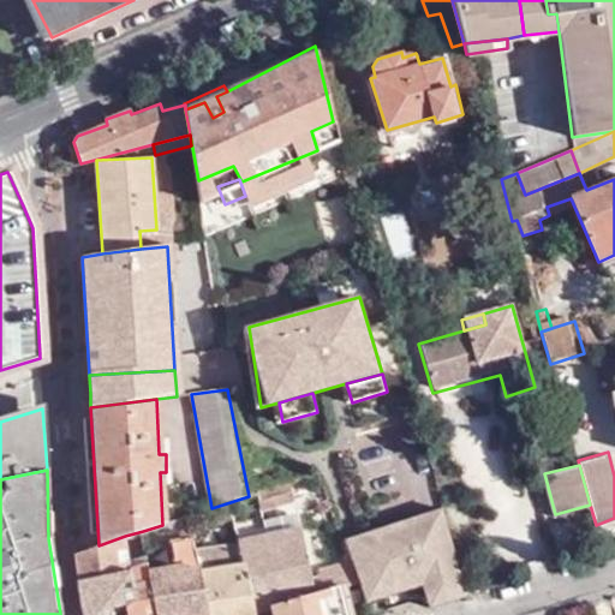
[(447,586),(464,580),(445,512),(425,518),(447,586)]
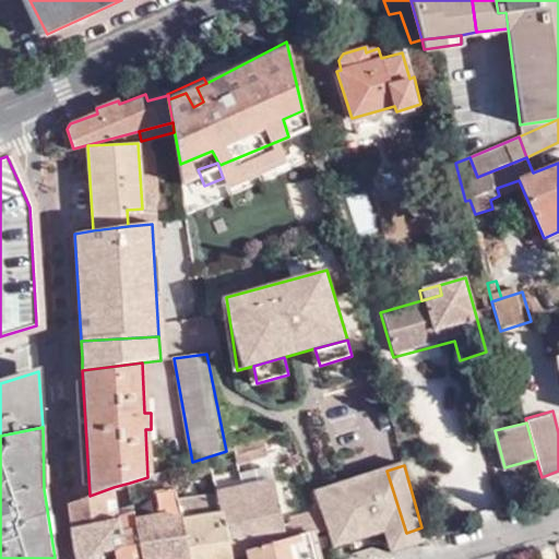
[(222,514),(230,556),(247,551),(285,540),(271,468),(215,483),(217,497),(222,514)]
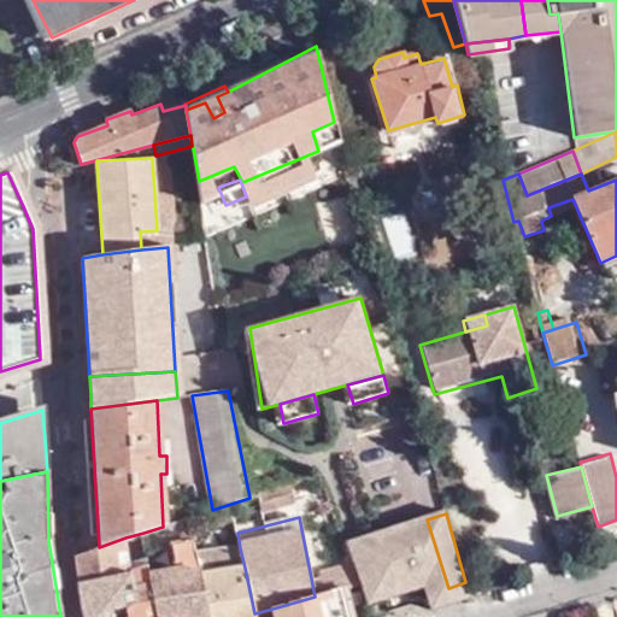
[(189,518),(163,527),(144,533),(145,541),(146,551),(172,542),(175,560),(171,560),(169,579),(152,581),(158,616),(209,616),(201,574),(197,554),(191,523),(189,518)]
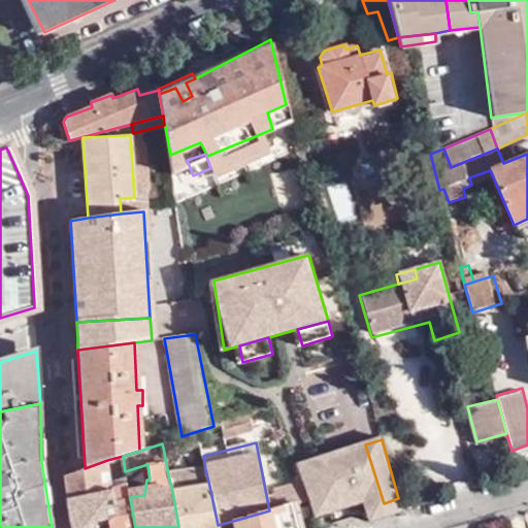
[(329,515),(364,503),(366,508),(384,503),(365,444),(311,462),(329,515)]
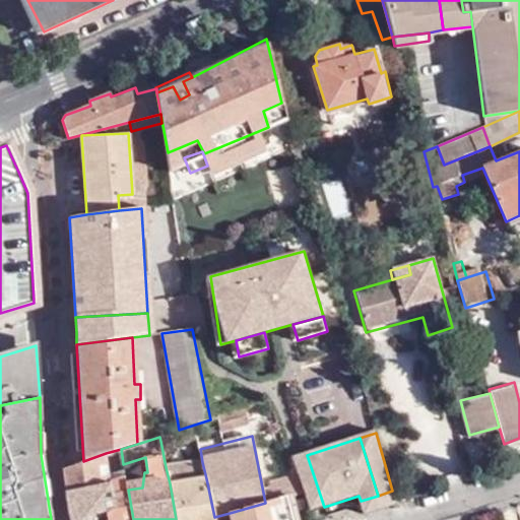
[(122,456),(121,449),(106,453),(108,460),(122,456)]
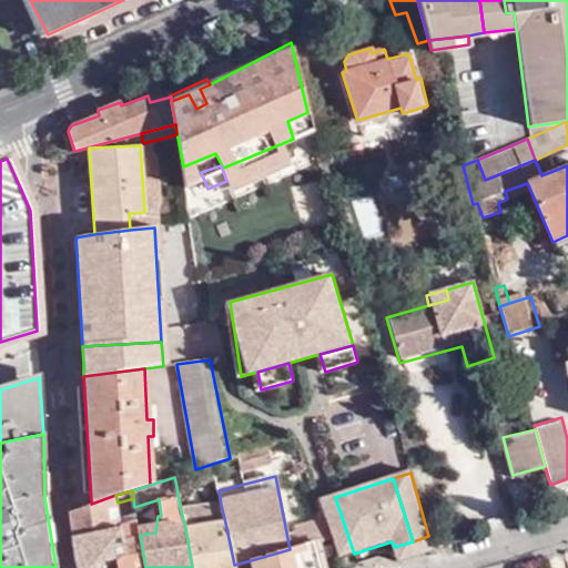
[(115,524),(123,521),(121,515),(118,503),(115,495),(91,504),(69,509),(71,537),(115,524)]
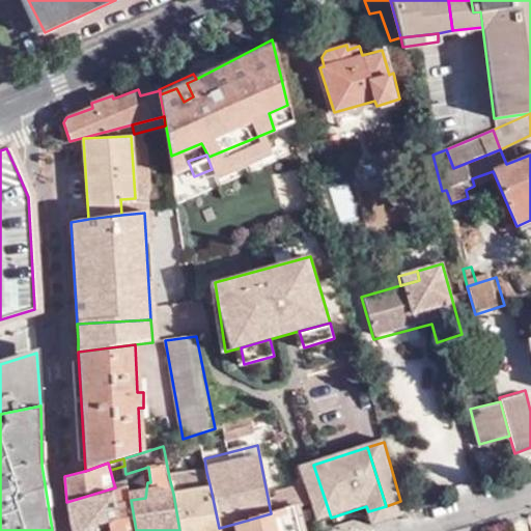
[(305,468),(299,469),(305,488),(309,502),(315,523),(323,520),(331,518),(313,465),(305,468)]
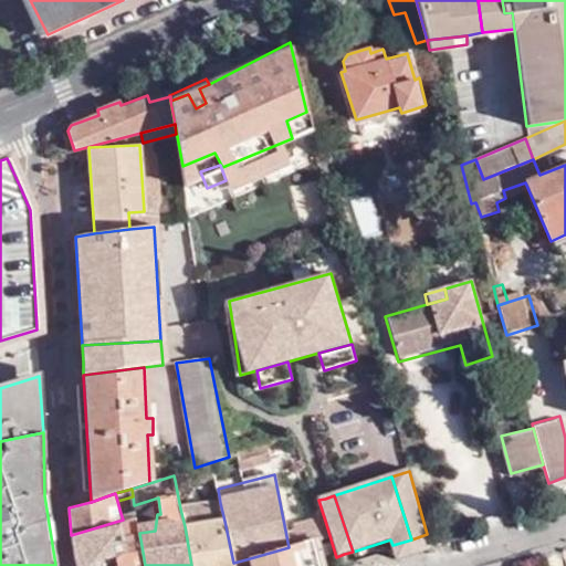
[(220,503),(180,509),(185,526),(224,521),(220,503)]
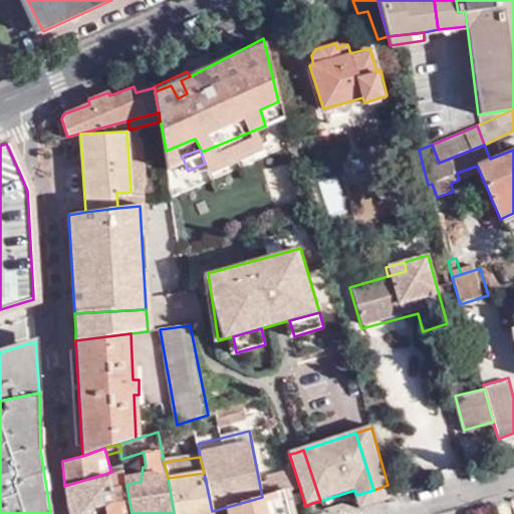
[(132,513),(126,484),(122,463),(109,466),(111,472),(104,474),(111,502),(101,505),(103,513),(132,513)]
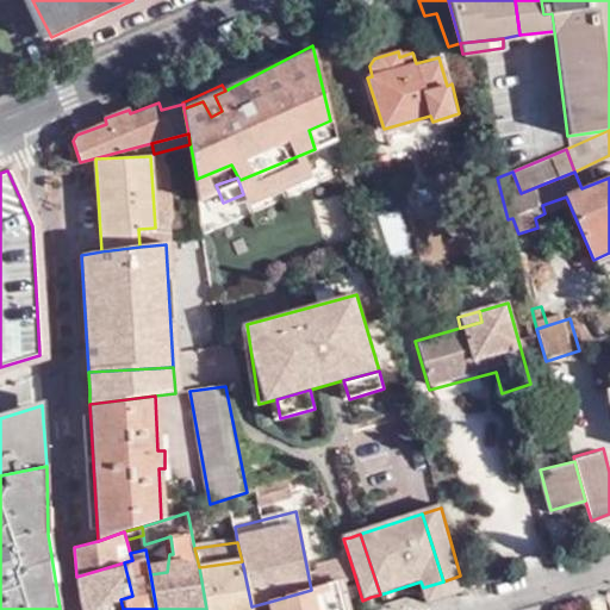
[(251,609),(251,607),(242,561),(199,567),(206,609),(251,609)]
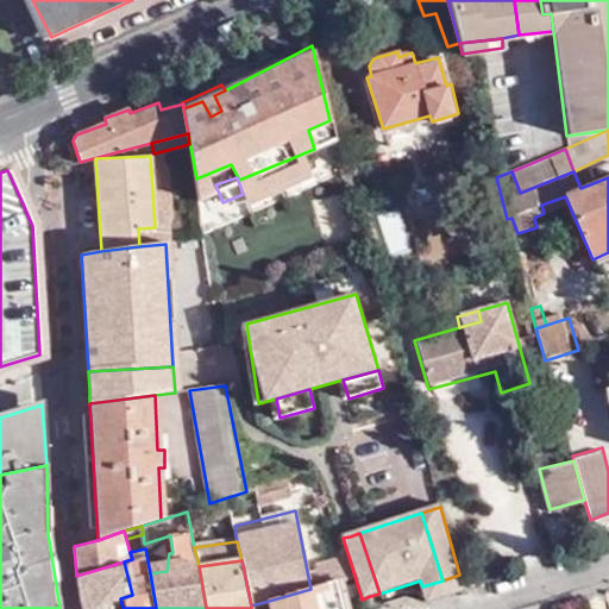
[(316,569),(320,585),(333,582),(355,576),(350,560),(316,569)]
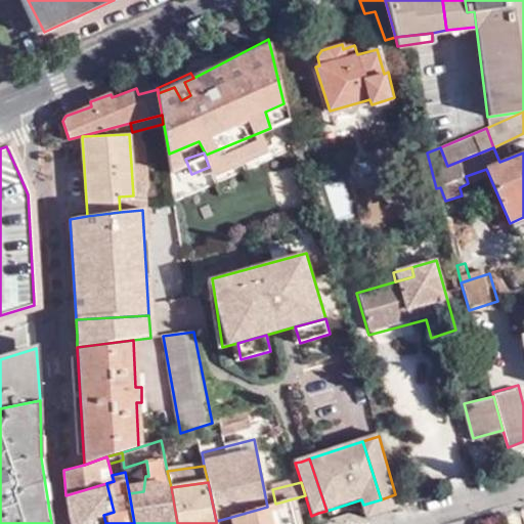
[(114,512),(106,483),(66,495),(69,523),(105,523),(103,515),(114,512)]
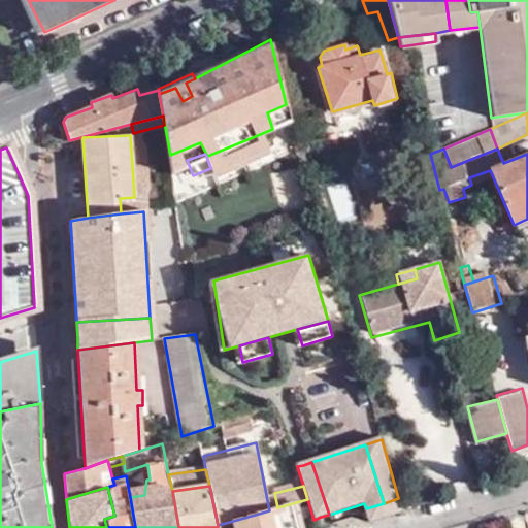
[(366,508),(370,520),(401,510),(398,498),(384,503),(366,508)]
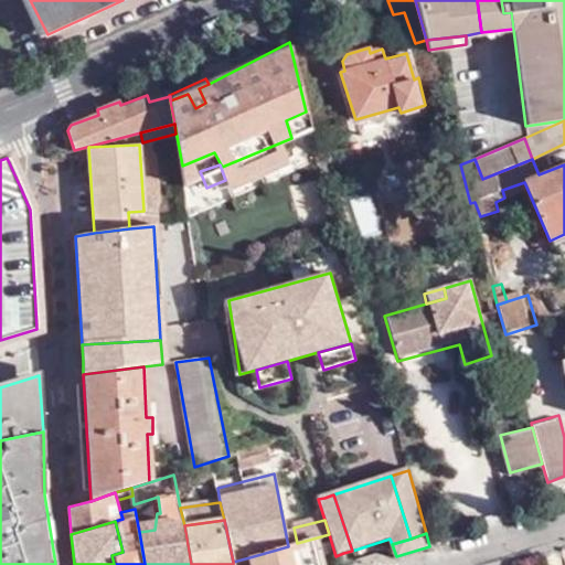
[(316,564),(309,540),(297,543),(288,546),(249,557),(251,564),(316,564)]
